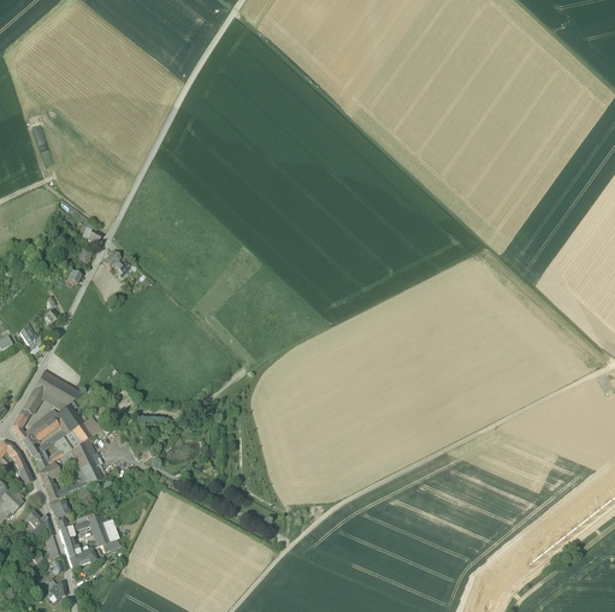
[(87,225),(90,220),(75,207),(72,211),(83,220),(82,223),(87,225)]
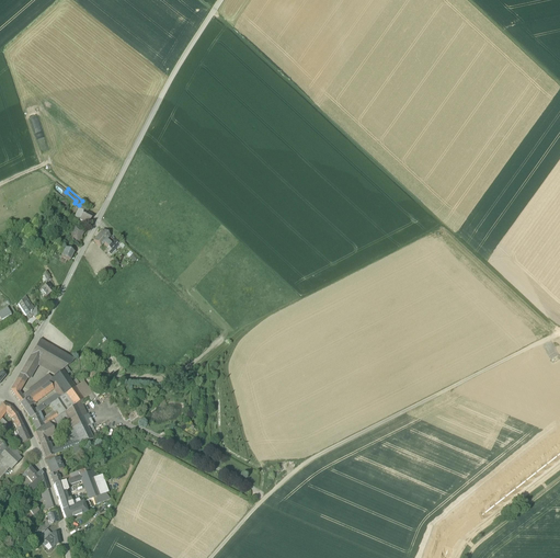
[(90,206),(82,201),(79,205),(81,206),(84,207),(88,209),(90,206)]
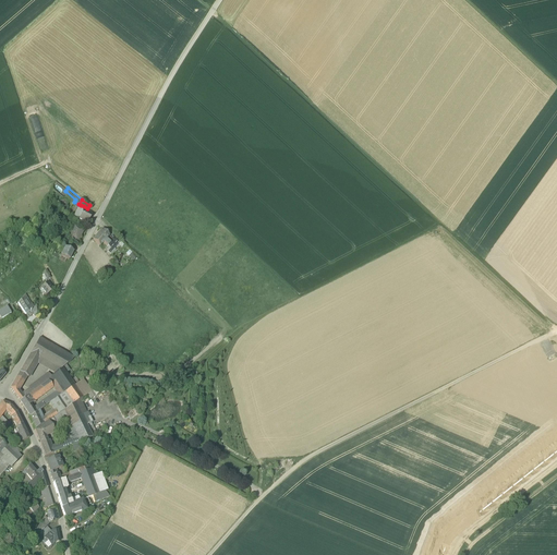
[(79,204),(74,212),(80,214),(84,206),(81,205),(79,204)]
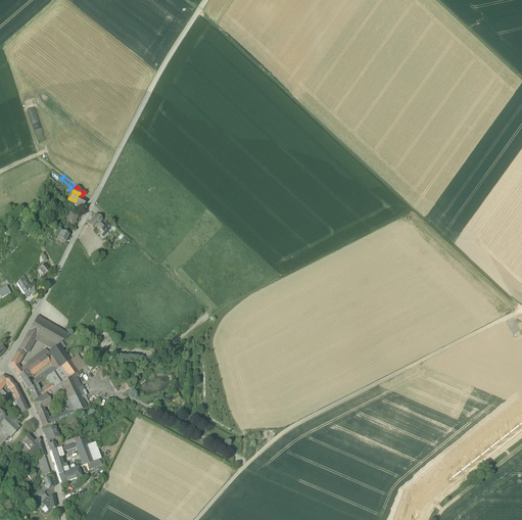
[(82,195),(79,193),(75,200),(75,201),(83,205),(87,197),(82,195)]
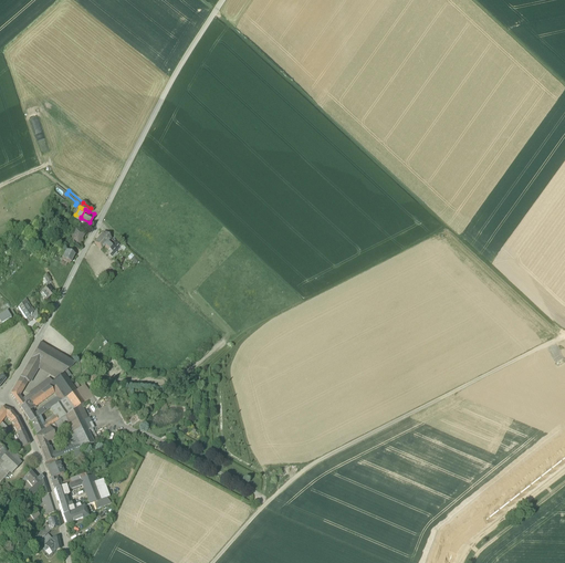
[(85,229),(76,225),(73,232),(75,233),(73,237),(81,241),(83,237),(82,236),(85,229)]
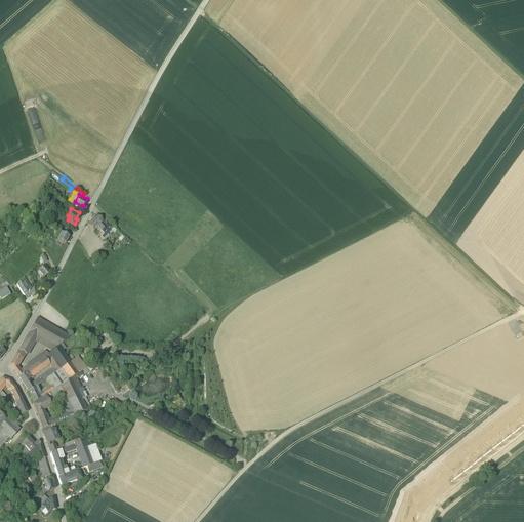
[(104,218),(97,212),(91,219),(97,225),(101,222),(104,218)]
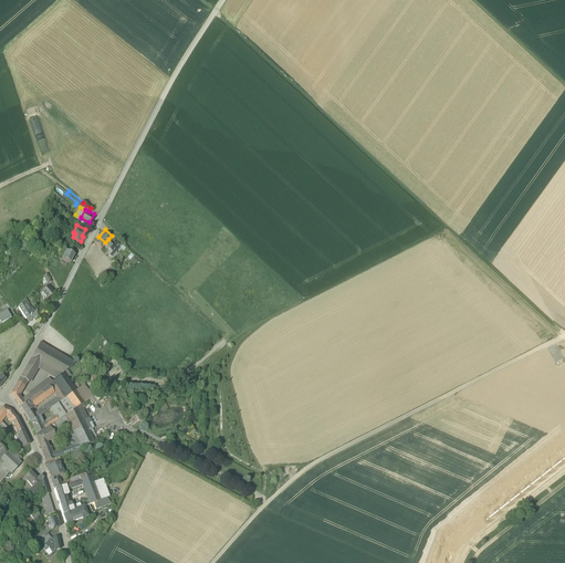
[(105,242),(98,237),(95,240),(102,246),(105,242)]
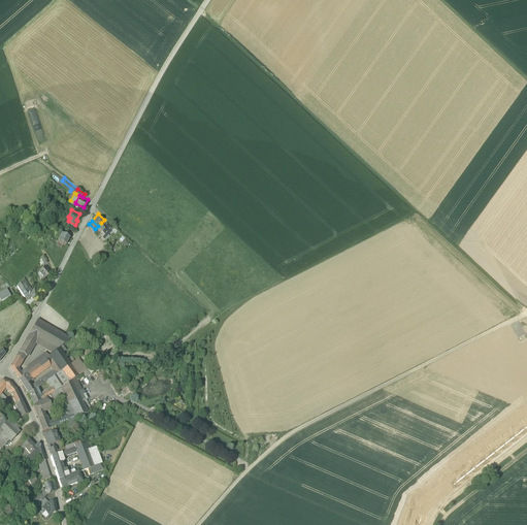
[(105,227),(102,230),(103,231),(105,233),(111,226),(108,223),(105,227)]
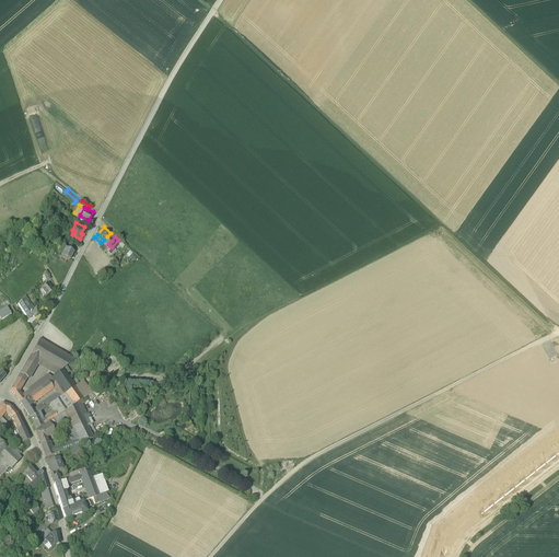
[(112,247),(109,245),(108,247),(112,251),(120,242),(119,241),(118,240),(112,247)]
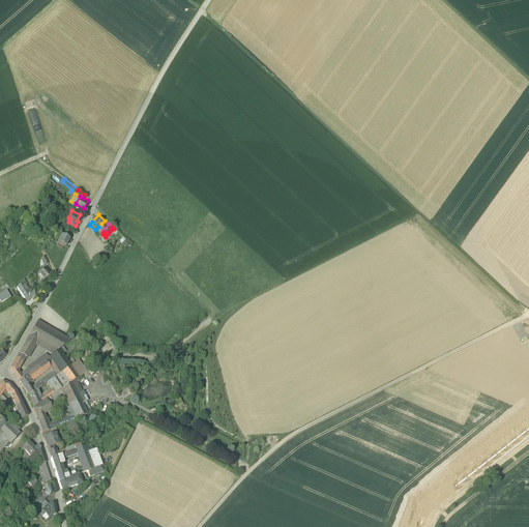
[(70,236),(62,232),(61,236),(58,240),(65,243),(66,244),(70,236)]
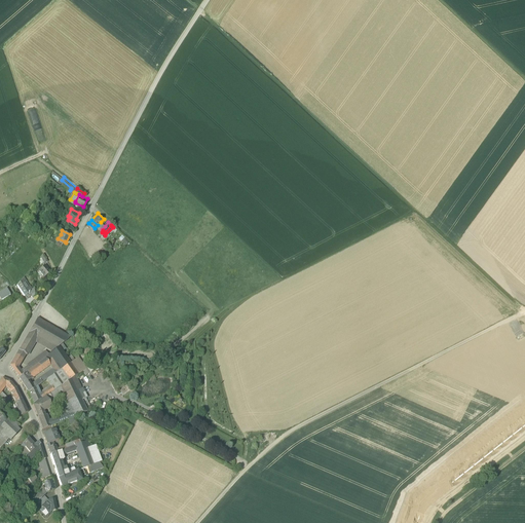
[(132,240),(122,232),(119,235),(126,243),(132,240)]
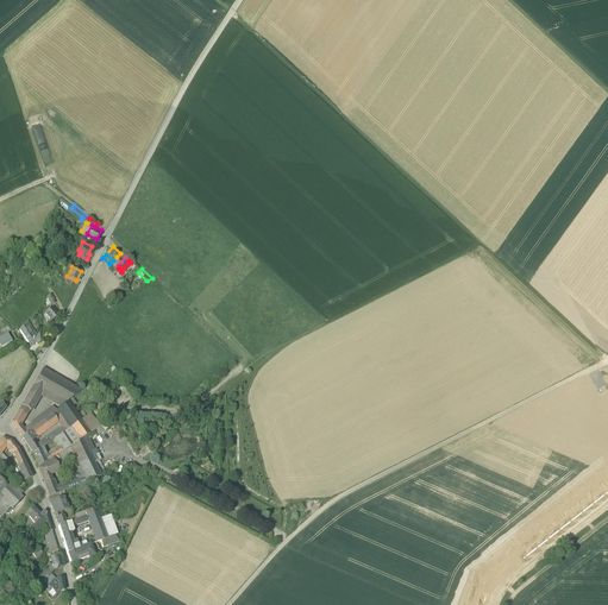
[(73,284),(75,279),(67,276),(58,271),(57,276),(73,284)]
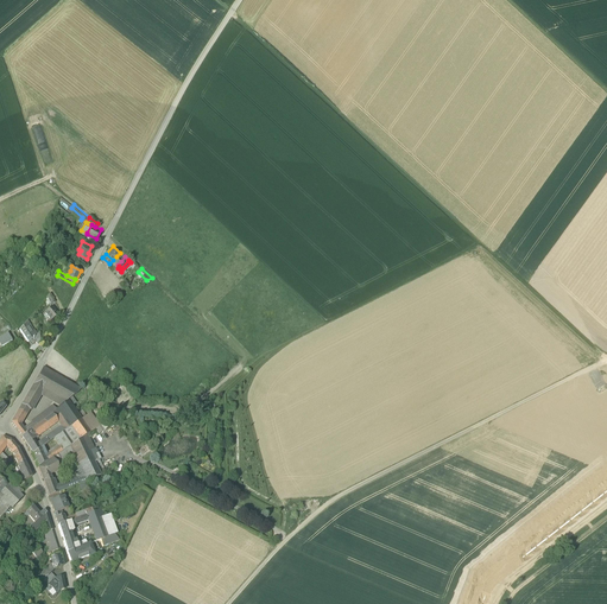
[(54,304),(43,312),(46,317),(49,315),(51,318),(52,317),(54,318),(54,317),(54,316),(59,312),(56,309),(54,304)]
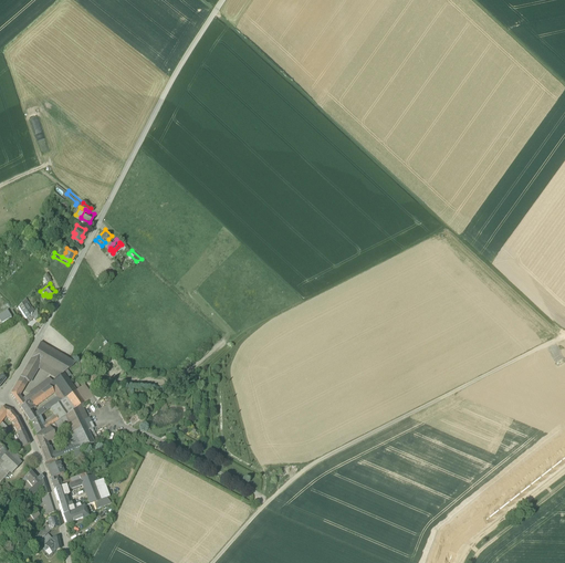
[(30,301),(27,295),(20,303),(23,309),(28,305),(25,303),(30,301)]
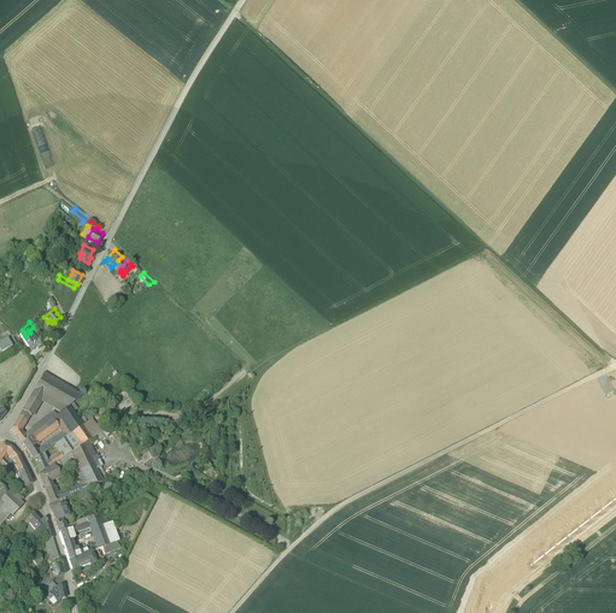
[(40,345),(42,342),(41,335),(39,336),(36,331),(31,335),(33,336),(28,340),(30,343),(34,341),(39,346),(40,345)]
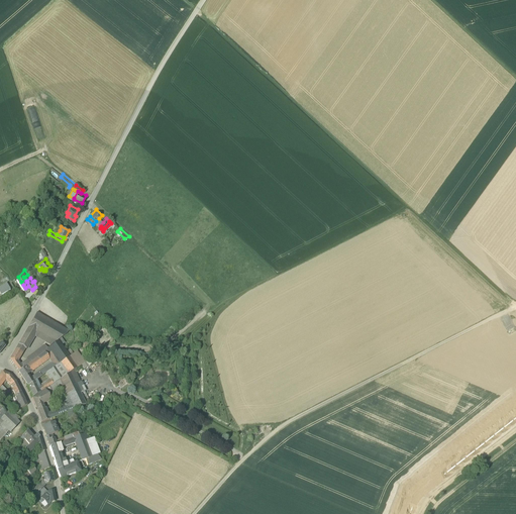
[(0,289),(2,292),(11,288),(7,282),(0,285),(0,289)]
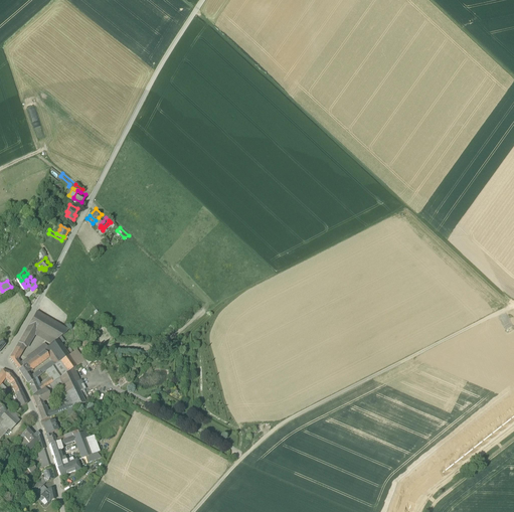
[(69,327),(37,308),(35,312),(66,331),(69,327)]
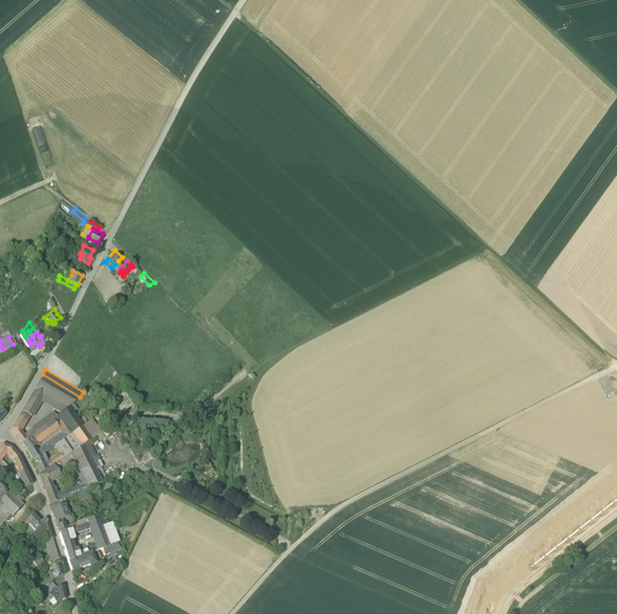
[(80,397),(42,374),(35,389),(44,393),(67,407),(70,404),(80,397)]
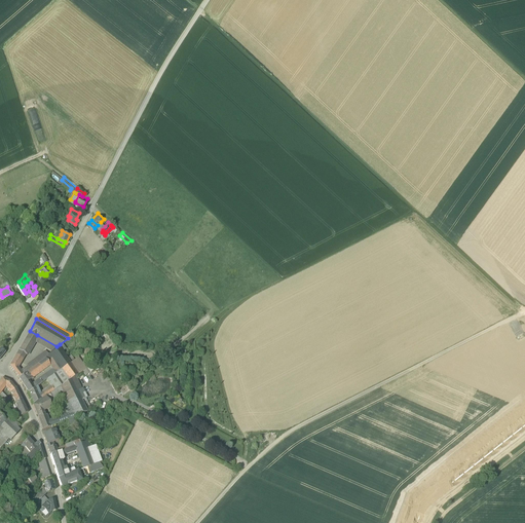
[(37,335),(30,331),(20,348),(26,351),(27,352),(37,335)]
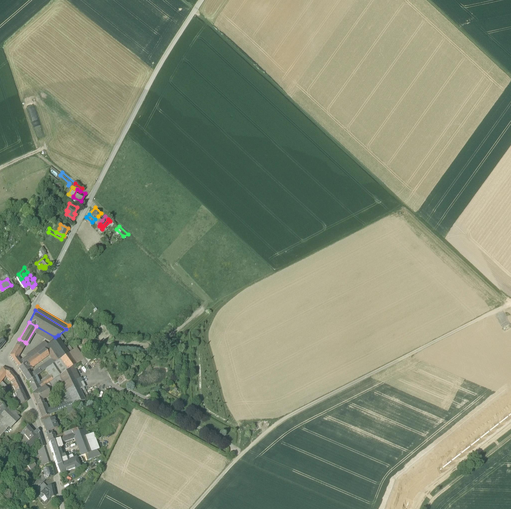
[(66,346),(58,335),(55,337),(48,342),(59,358),(69,351),(66,346)]
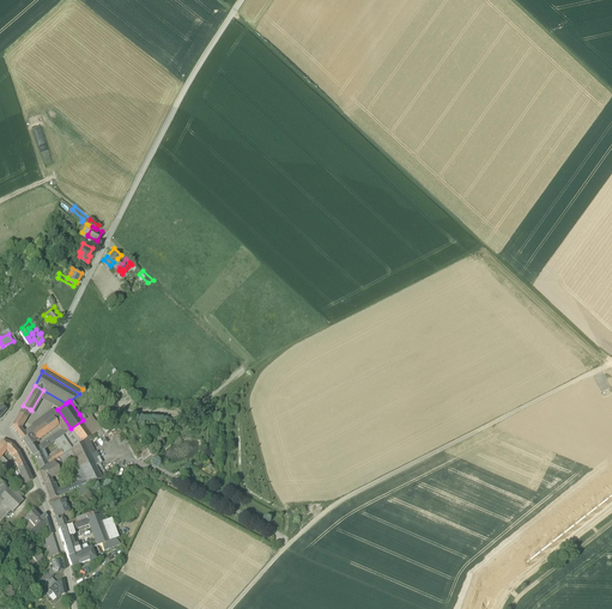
[(30,409),(23,406),(12,422),(18,430),(22,424),(30,409)]
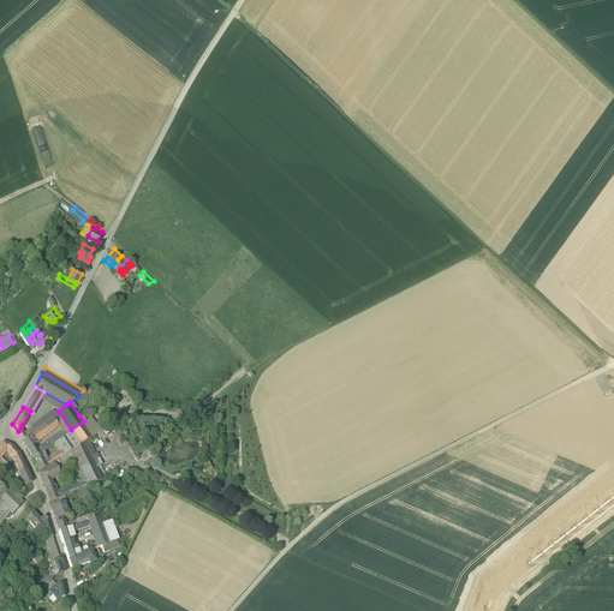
[(54,407),(42,417),(46,421),(54,415),(58,412),(54,407)]
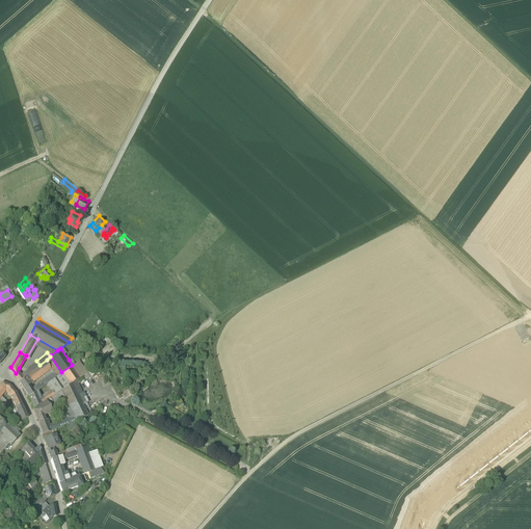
[(31,371),(27,374),(31,379),(49,367),(50,366),(47,360),(40,365),(36,368),(31,371)]
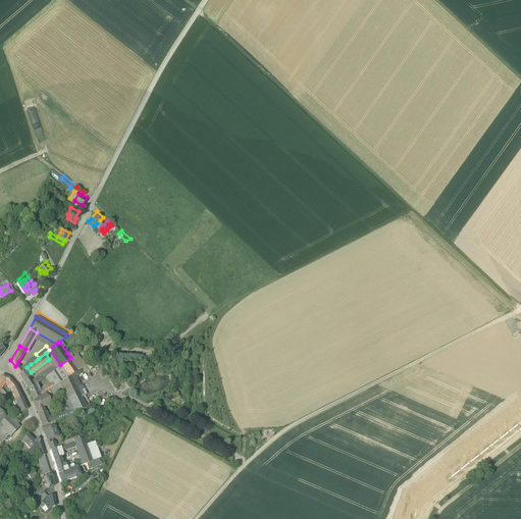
[(74,355),(70,358),(79,369),(84,365),(85,364),(81,358),(76,353),(74,355)]
